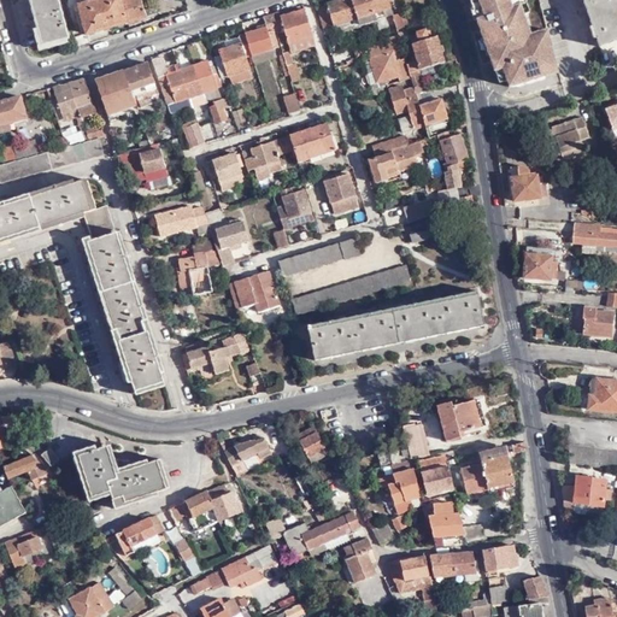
[(70,37),(59,0),(31,0),(43,43),(70,37)]
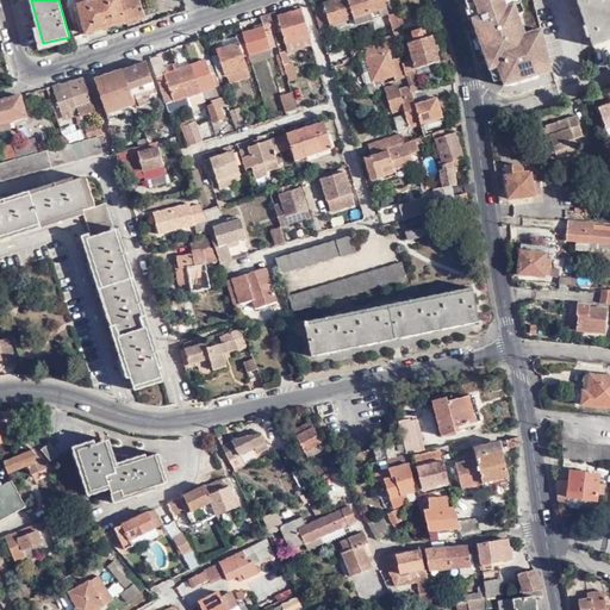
[(87,32),(126,22),(119,0),(91,0),(73,5),(76,16),(81,14),(87,32)]
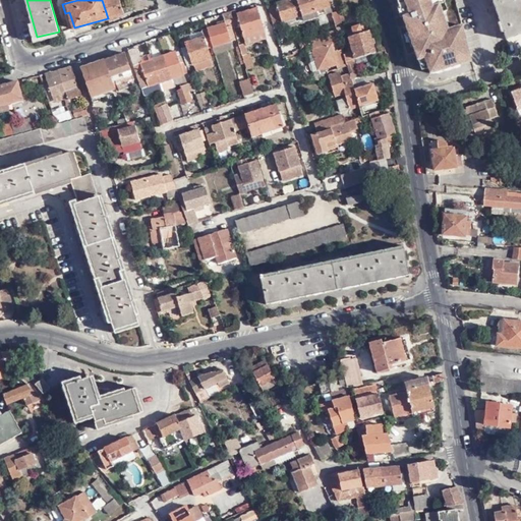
[(102,0),(108,18),(124,13),(120,0),(102,0)]
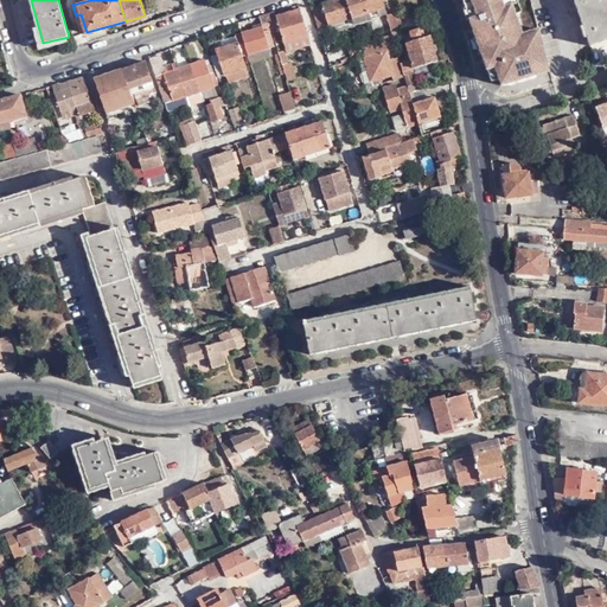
[(353,18),(346,0),(333,0),(313,6),(319,29),(330,25),(353,18)]
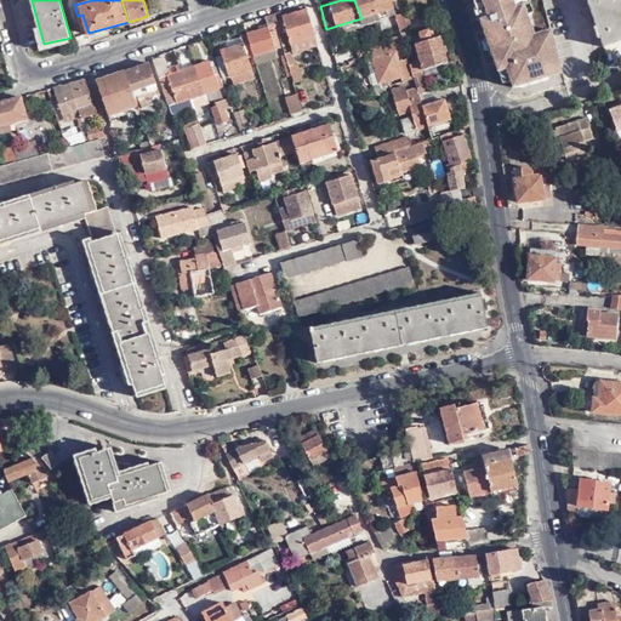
[(354,0),(362,18),(379,13),(374,0),(354,0)]
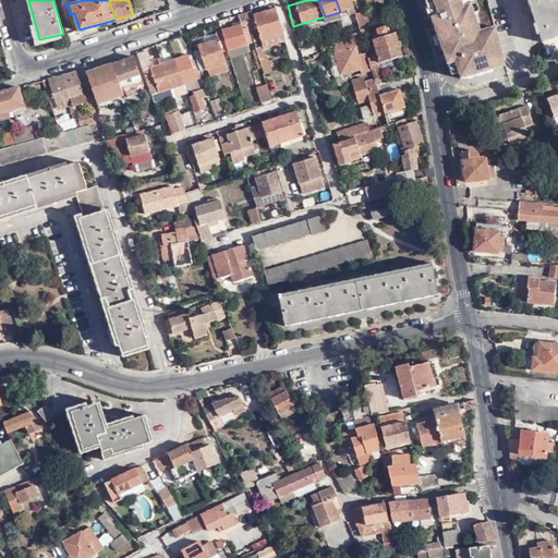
[(336,0),(340,12),(355,8),(353,0),(336,0)]
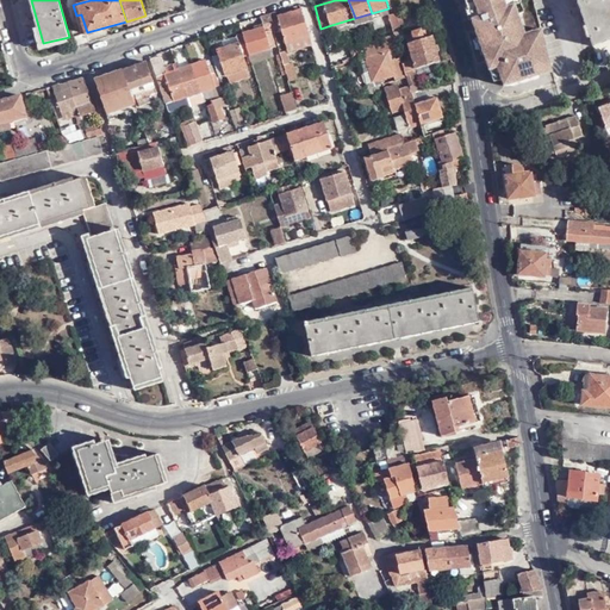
[(461,0),(491,83),(499,81),(502,87),(511,85),(551,73),(540,31),(522,36),(509,0),(461,0)]
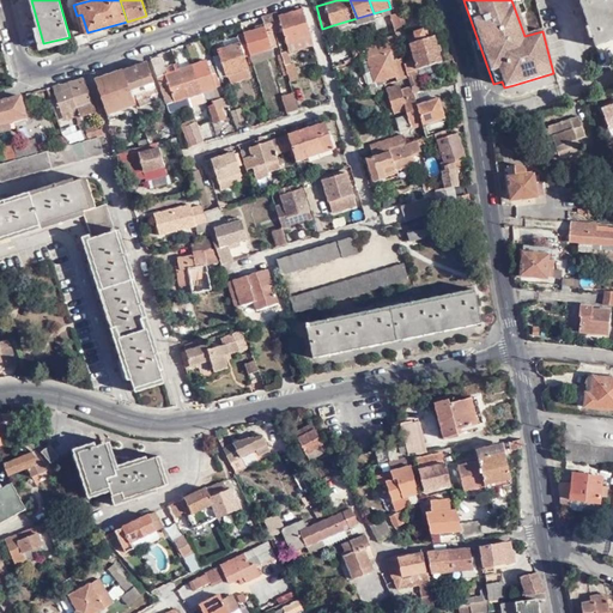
[(612,6),(611,0),(581,0),(596,46),(612,38),(612,6)]
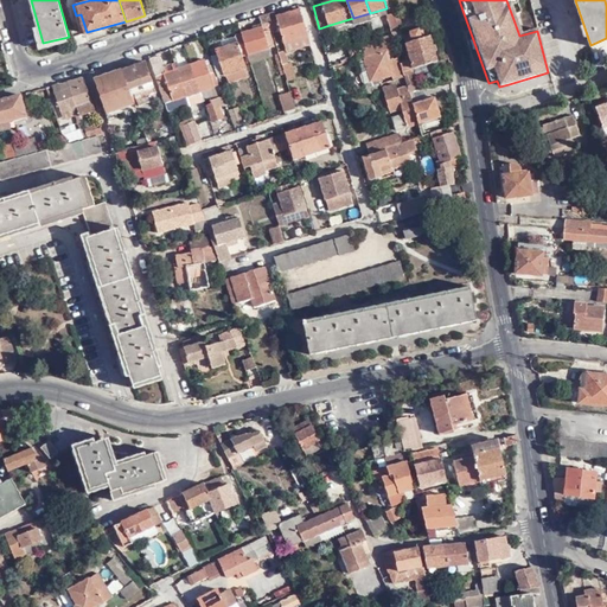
[(370,13),(371,19),(389,14),(387,8),(370,13)]
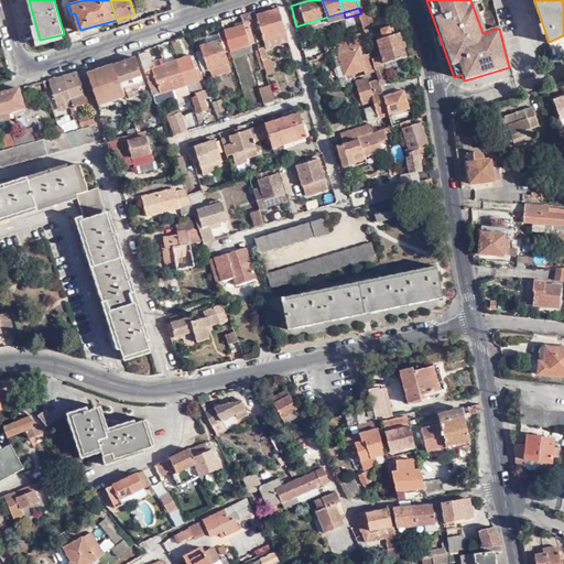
[(250,17),(253,28),(260,25),(267,49),(290,42),(280,9),(257,14),(257,10),(249,12),(250,17)]
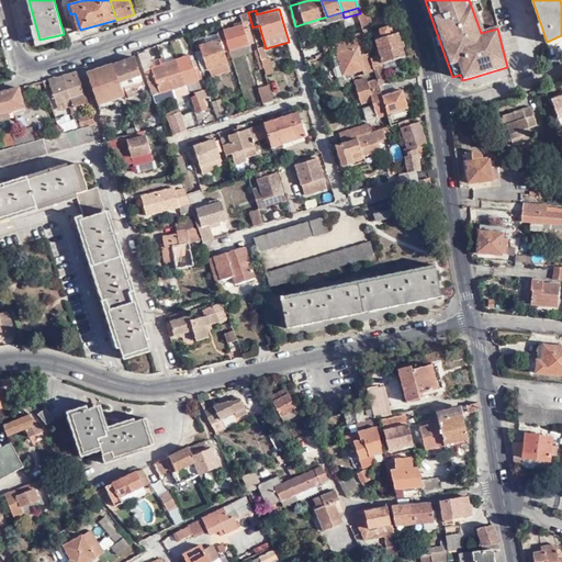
[(251,27),(253,27),(249,17),(248,12),(240,14),(244,24),(224,31),(231,51),(251,44),(256,43),(251,27)]
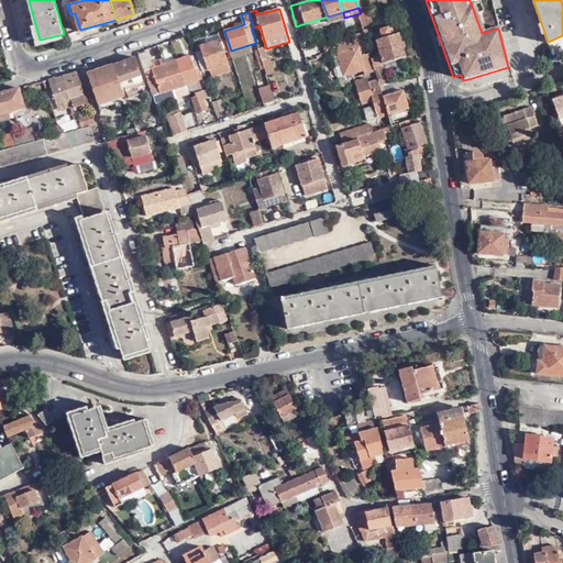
[(328,17),(329,22),(344,18),(343,12),(328,17)]
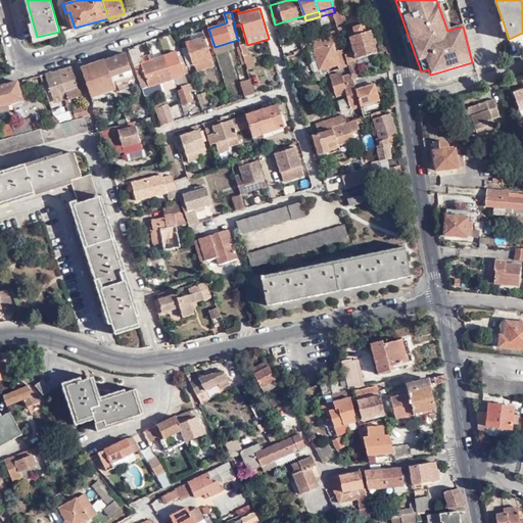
[(305,20),(304,15),(284,21),(286,28),(305,21),(305,20)]
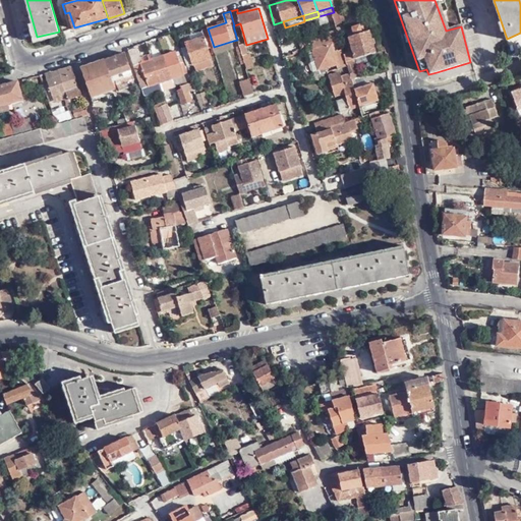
[(345,37),(340,20),(336,21),(339,31),(341,38),(345,37)]
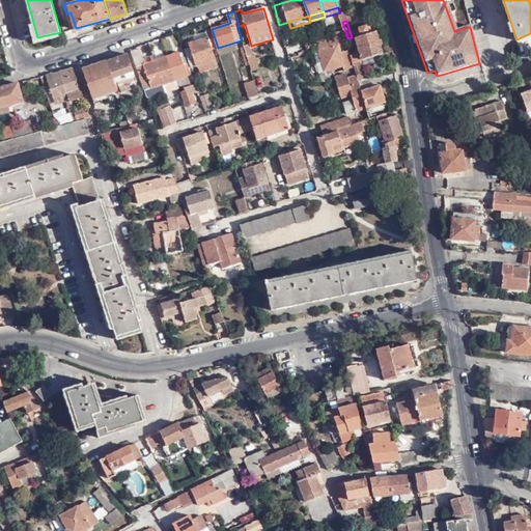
[(370,33),(367,26),(361,28),(363,35),(358,37),(359,45),(356,45),(357,50),(358,50),(360,54),(362,53),(363,59),(384,53),(378,31),(373,32),(370,33)]
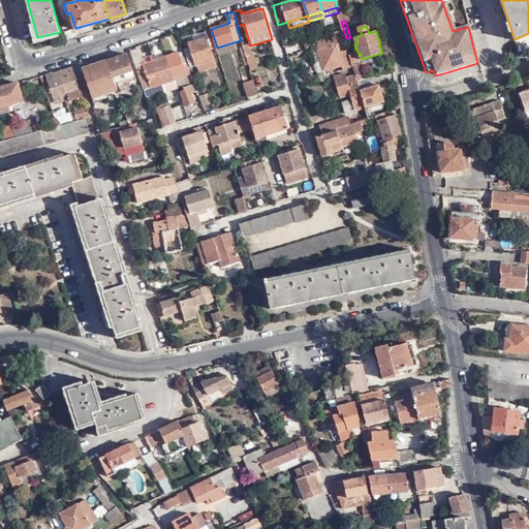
[(217,48),(211,29),(206,30),(208,36),(188,42),(189,47),(185,49),(191,66),(197,64),(199,71),(216,66),(214,59),(216,58),(213,49),(217,48)]
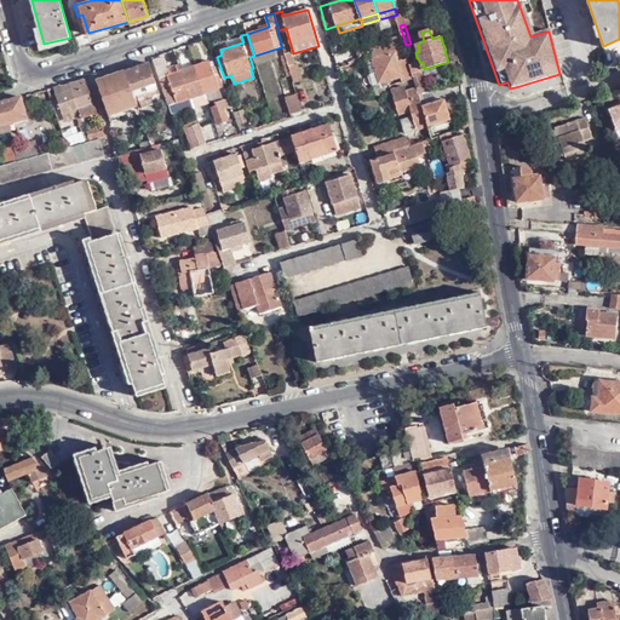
[(403,36),(385,41),(389,53),(396,51),(407,47),(406,45),(403,36)]
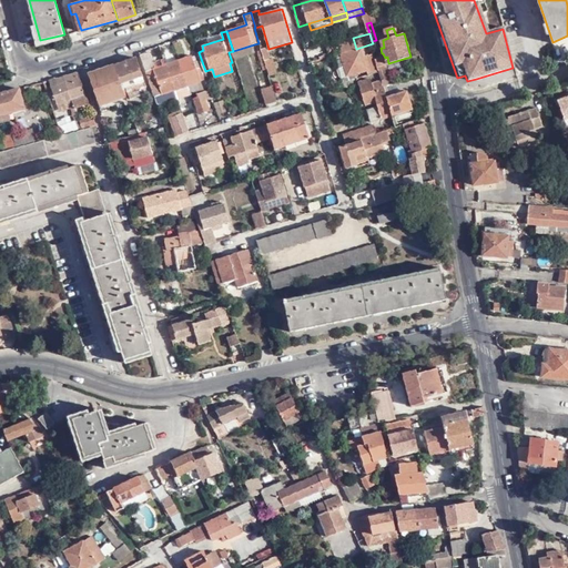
[(353,38),(337,42),(341,53),(356,49),(353,38)]
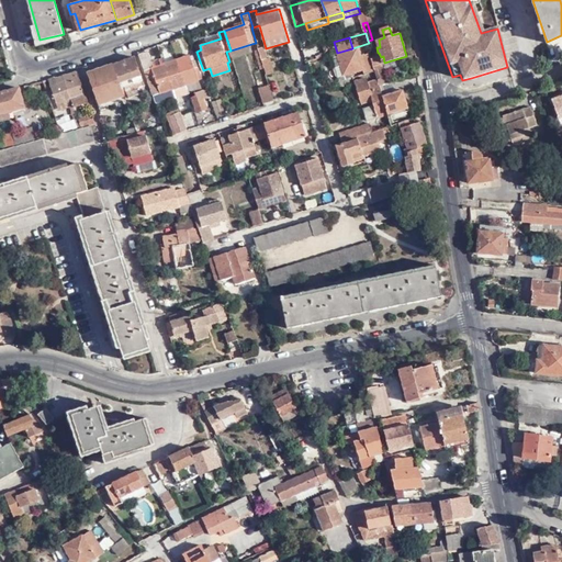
[(334,42),(334,41),(323,43),(327,56),(330,55),(332,55),(337,53),(334,42)]
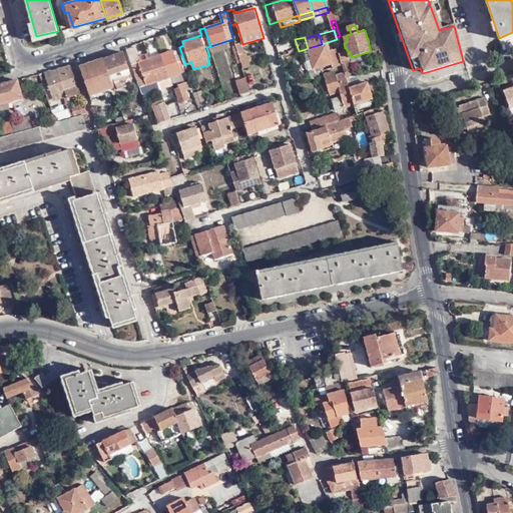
[(210,46),(212,53),(231,48),(229,40),(210,46)]
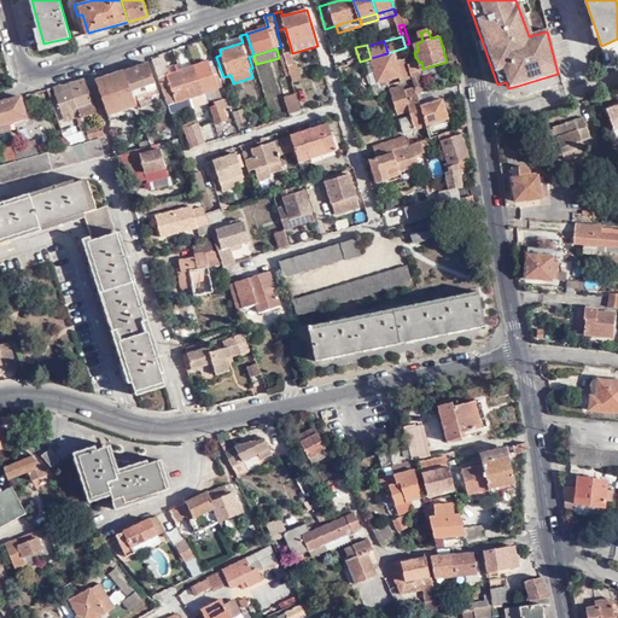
[(295,63),(290,50),(284,52),(284,53),(286,57),(291,74),(293,81),(302,79),(297,62),(295,63)]
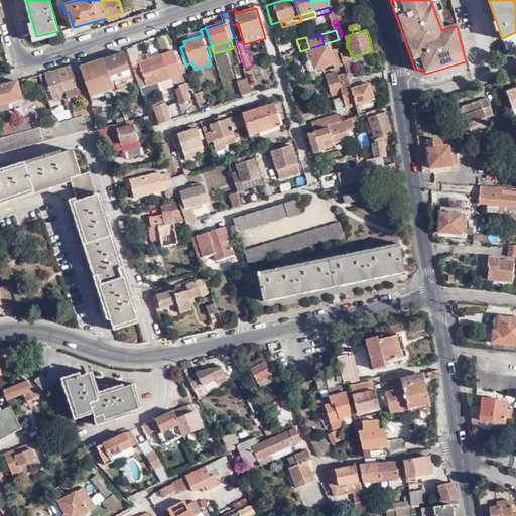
[(317,70),(318,74),(321,73),(326,71),(325,67),(335,63),(336,68),(337,68),(345,65),(342,53),(341,49),(333,52),(330,42),(324,44),(309,48),(304,50),(304,52),(311,50),(317,70)]
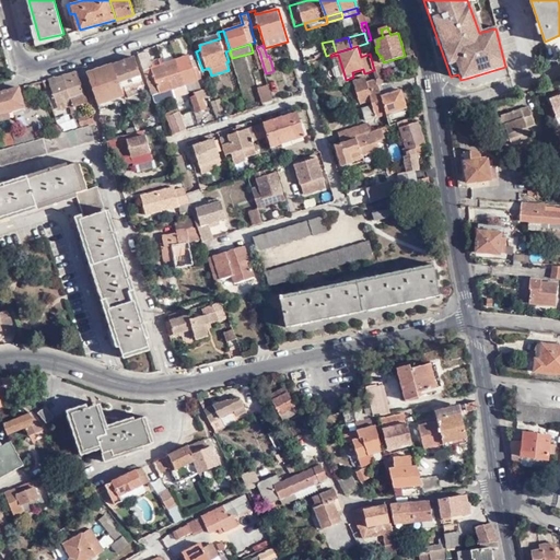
[(264,67),(259,51),(257,48),(254,49),(259,69),(264,67)]
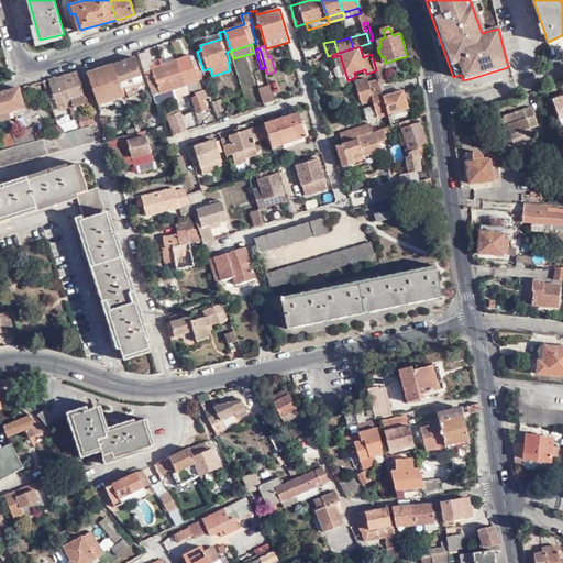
[(165,63),(164,58),(161,59),(162,64),(157,65),(156,61),(153,62),(148,51),(140,54),(154,95),(174,88),(165,63)]
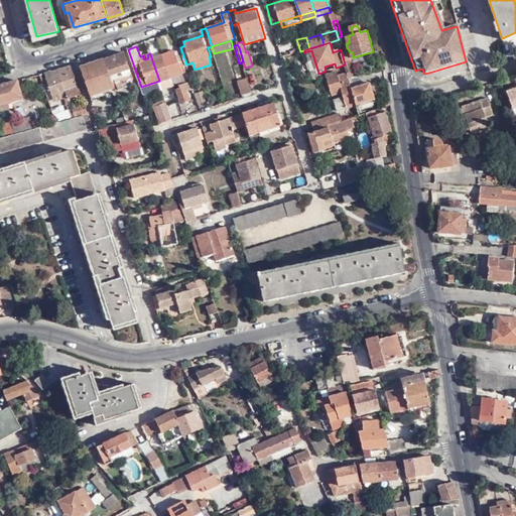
[(176,49),(163,53),(171,77),(184,73),(184,72),(185,71),(182,61),(180,62),(176,49)]
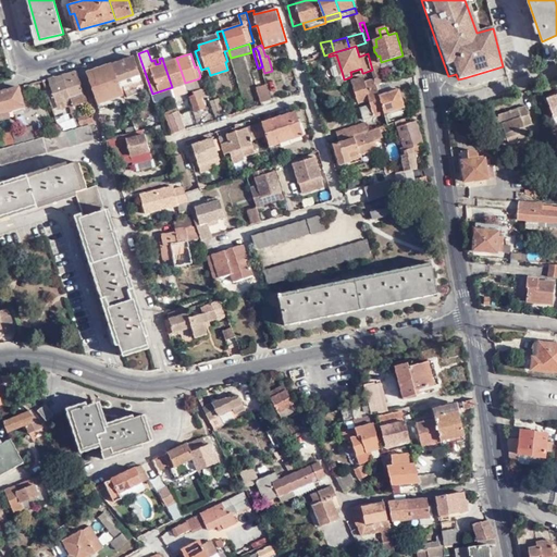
[(336,54),(329,57),(334,77),(343,75),(336,54)]
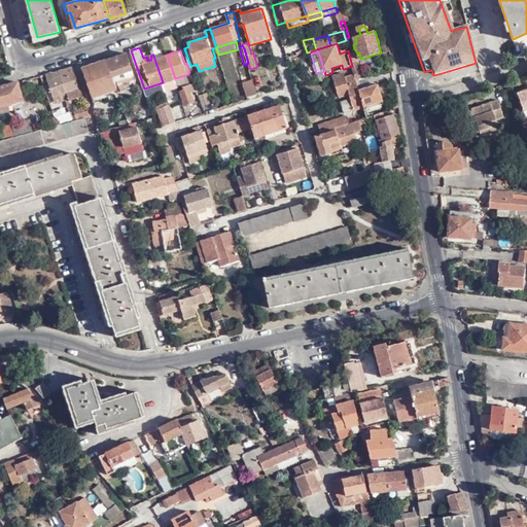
[(354,53),(349,55),(352,66),(354,73),(356,81),(362,79),(354,53)]
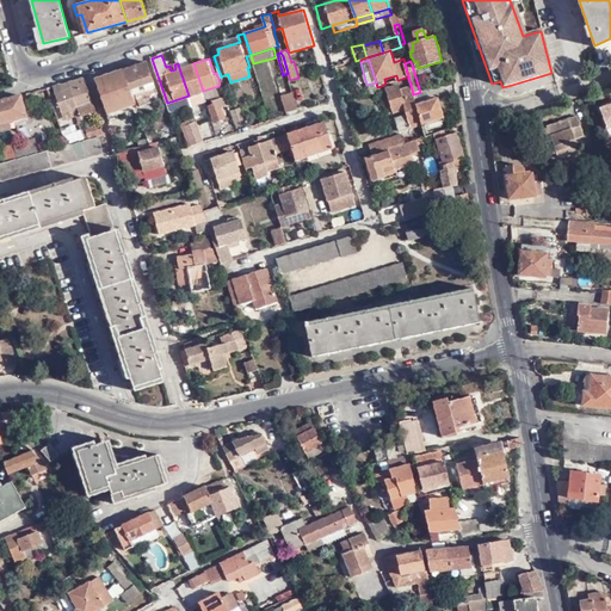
[(148,62),(125,69),(131,90),(154,81),(148,62)]
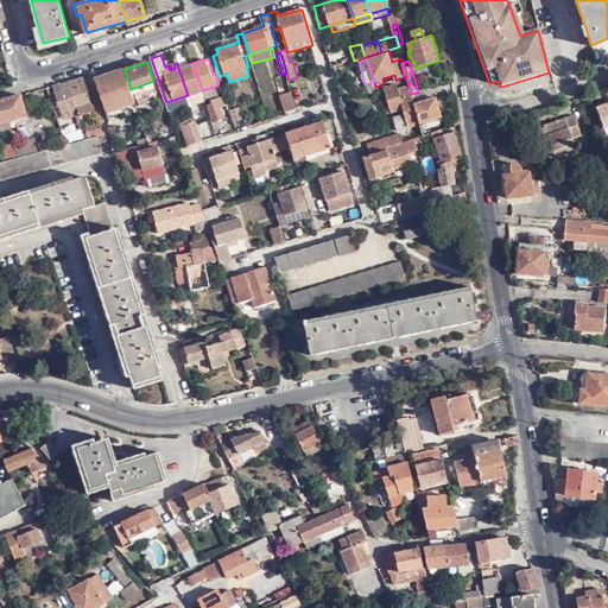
[(192,63),(178,68),(188,95),(202,90),(192,63)]
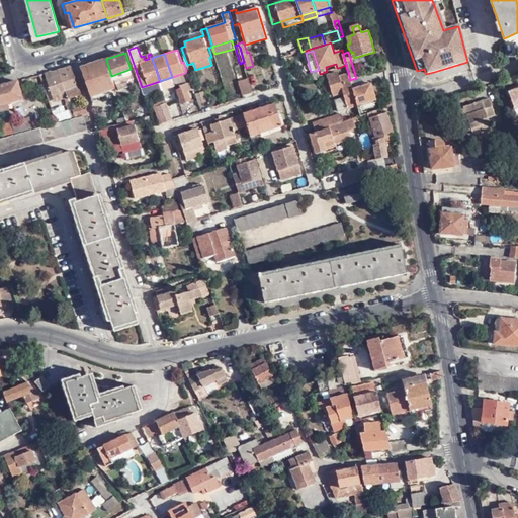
[(115,87),(111,76),(106,59),(82,67),(91,95),(115,87)]
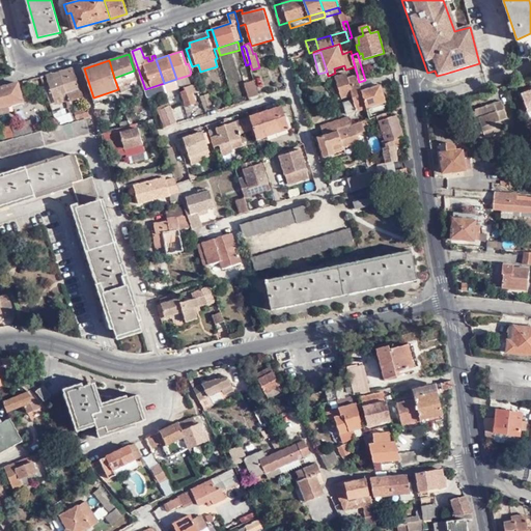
[(60,72),(67,93),(70,99),(71,100),(84,96),(75,67),(60,72)]
